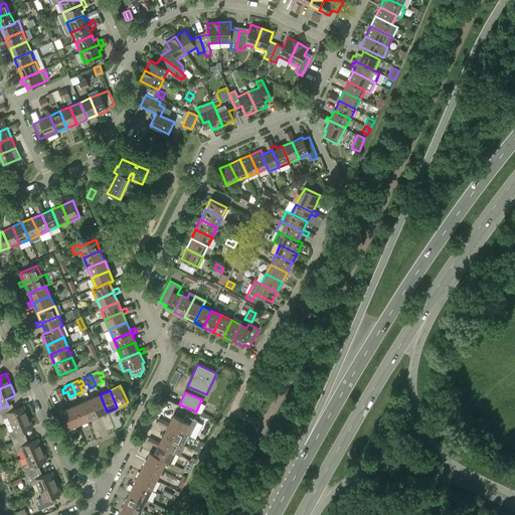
[(97,415),(107,411),(100,394),(90,399),(97,415)]
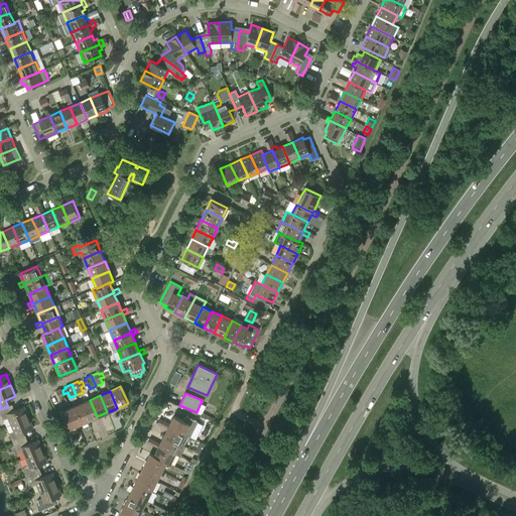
[(87,420),(97,416),(90,400),(80,404),(87,420)]
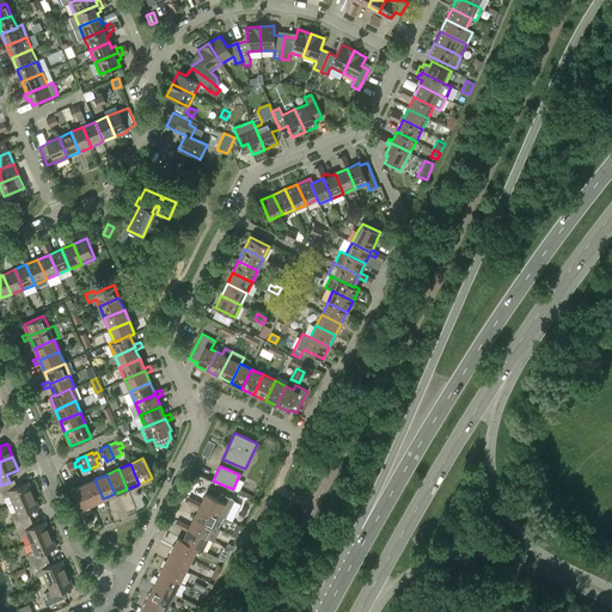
[(14,479),(10,482),(0,485),(0,489),(4,497),(10,495),(13,503),(34,495),(29,482),(17,487),(14,479)]
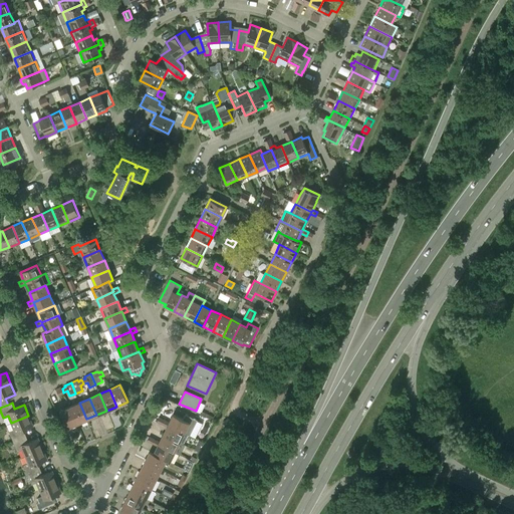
[(77,424),(86,419),(79,403),(69,407),(77,424)]
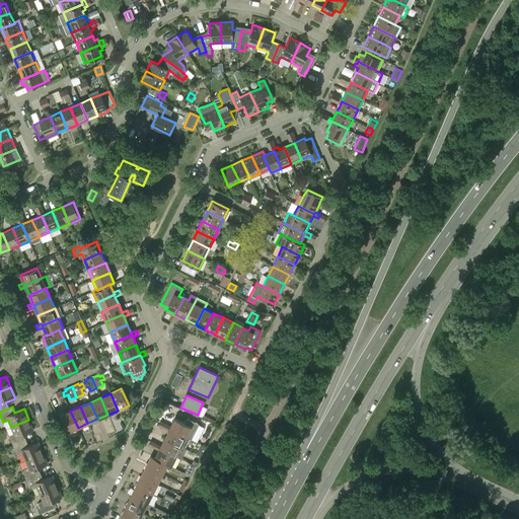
[(67,432),(78,428),(70,411),(60,416),(67,432)]
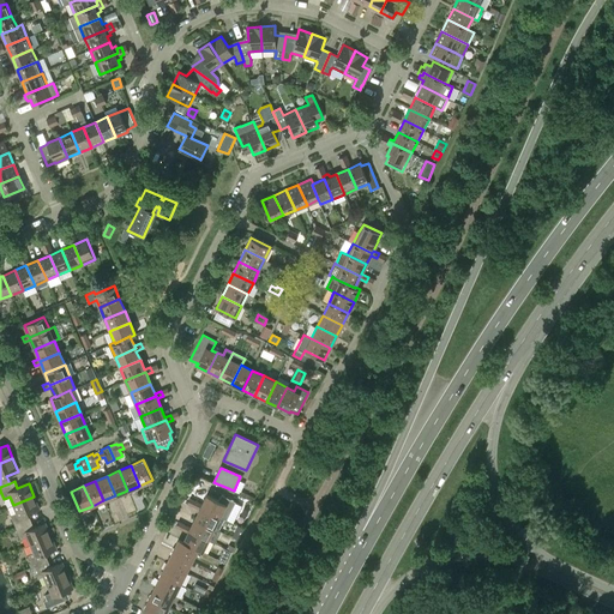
[(200,507),(220,517),(224,519),(224,518),(227,519),(235,501),(222,495),(218,501),(206,495),(202,505),(200,507)]
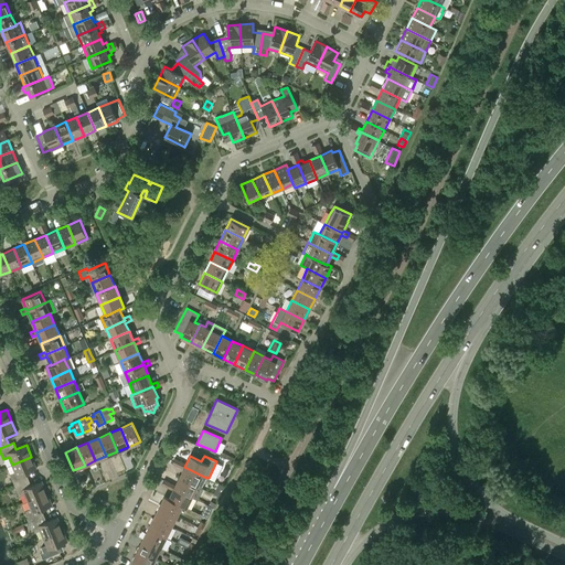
[(31,457),(12,465),(14,472),(10,475),(14,486),(29,479),(25,473),(36,469),(31,457)]
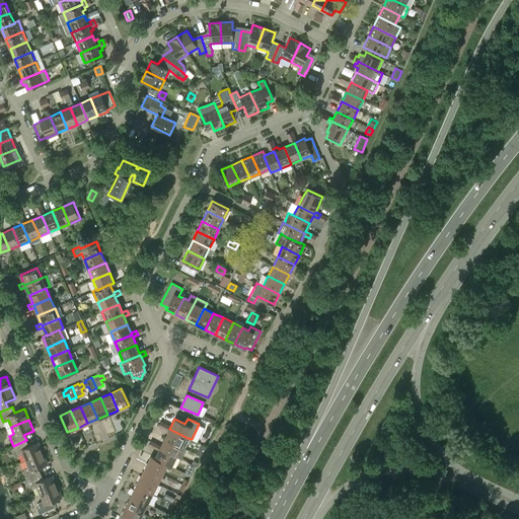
[(190,439),(186,437),(169,429),(170,427),(165,424),(163,428),(168,431),(164,438),(180,446),(184,448),(190,439)]
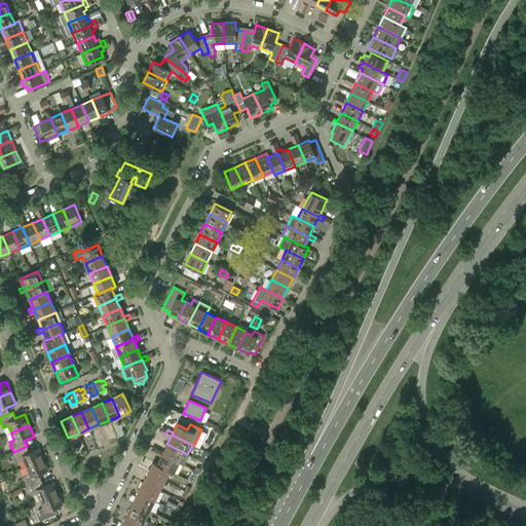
[(166,444),(162,452),(157,449),(155,453),(160,456),(161,454),(179,462),(183,452),(166,444)]
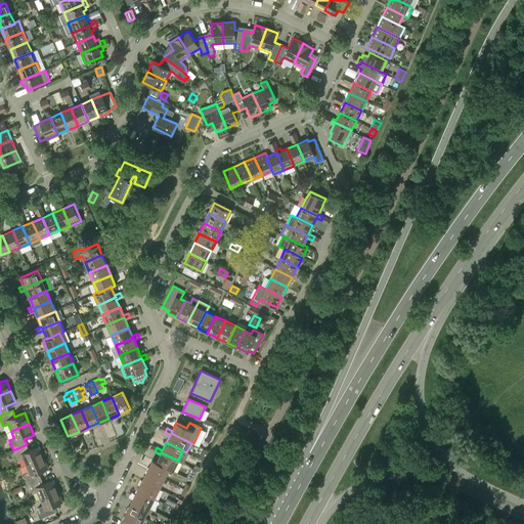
[(27,444),(13,450),(17,460),(23,457),(26,465),(43,457),(39,446),(29,450),(27,444)]
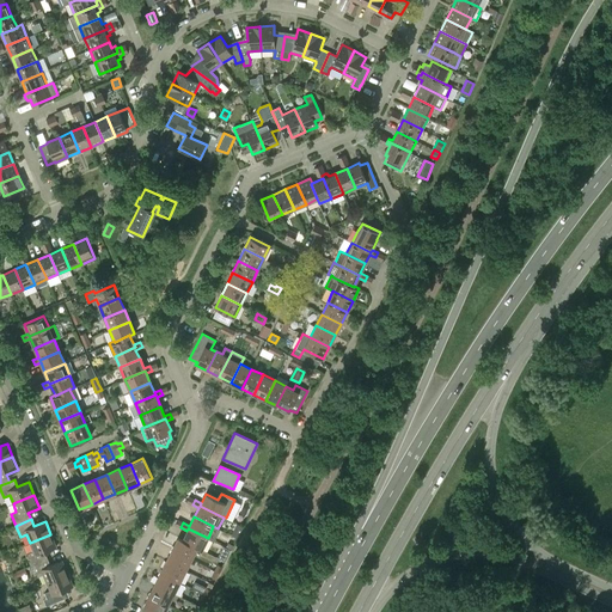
[(197,548),(202,550),(208,538),(188,528),(187,531),(183,539),(183,540),(197,548)]
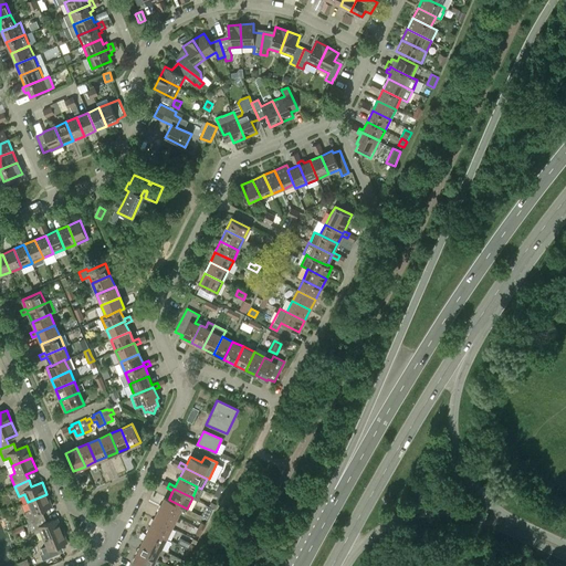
[(46,494),(28,502),(31,510),(25,512),(30,523),(44,516),(41,511),(52,506),(46,494)]
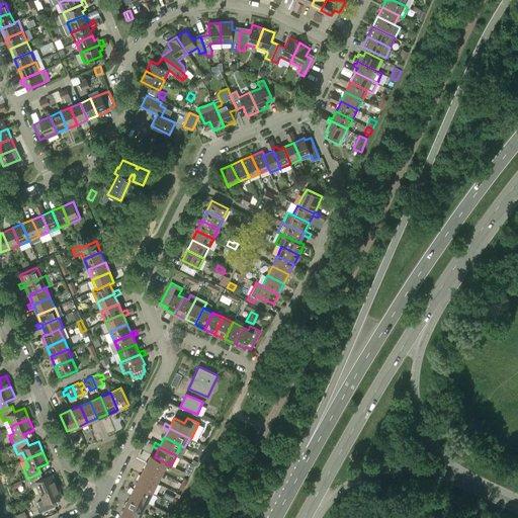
[(162,473),(167,463),(155,457),(155,456),(151,454),(146,465),(162,473)]
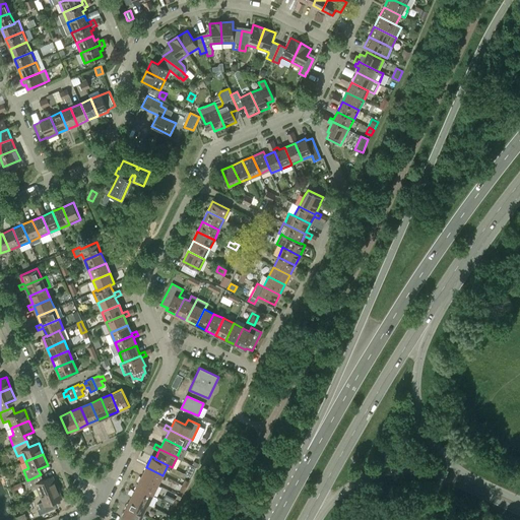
[(157,484),(163,475),(146,467),(141,476),(157,484)]
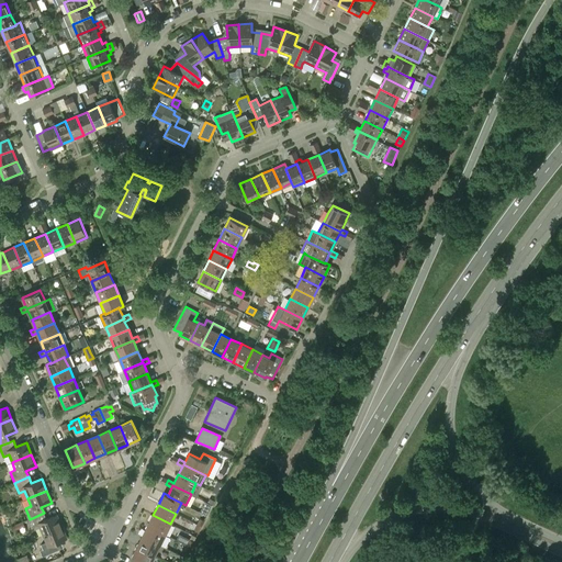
[(44,513),(30,519),(34,529),(40,527),(43,535),(62,527),(57,515),(46,519),(44,513)]
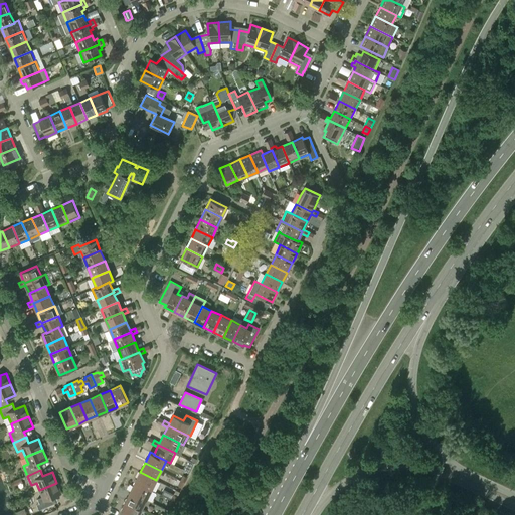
[(151,490),(156,480),(140,472),(135,482),(151,490)]
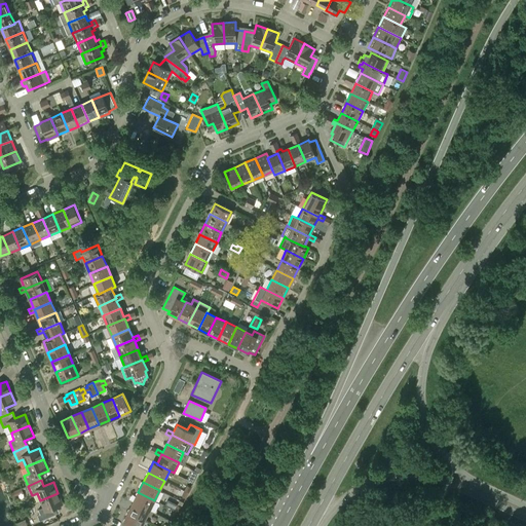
[(149,511),(154,500),(138,492),(133,501),(149,511)]
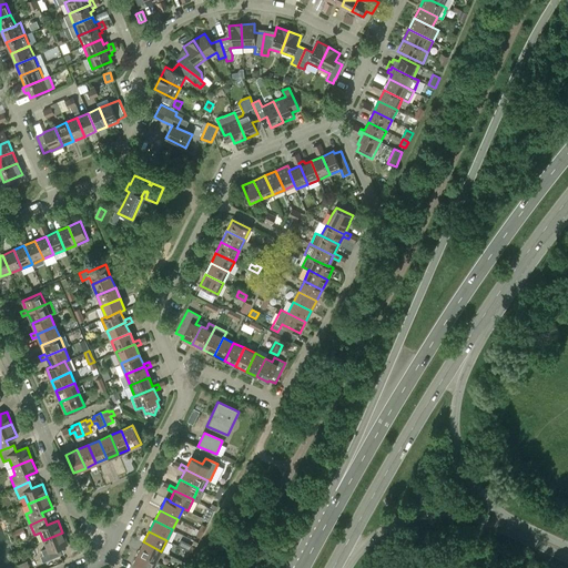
[(62,533),(43,540),(47,548),(41,550),(46,561),(60,555),(57,549),(68,545),(62,533)]
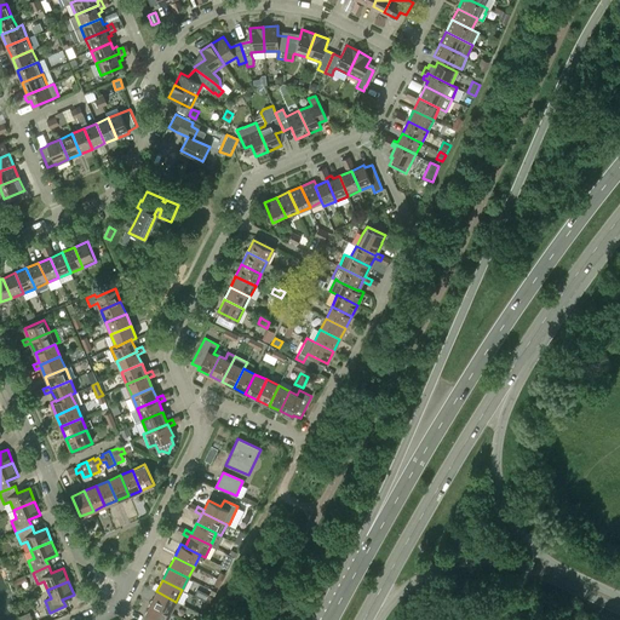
[(171,613),(176,602),(156,591),(150,603),(171,613)]
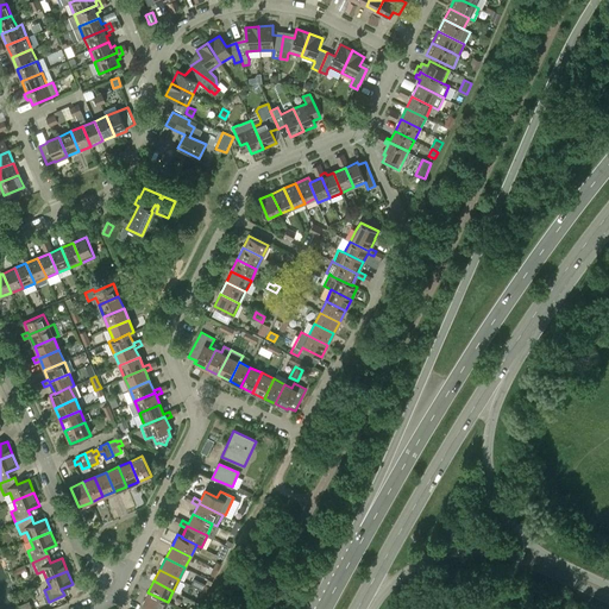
[(163,608),(168,602),(148,592),(142,604),(143,604),(140,608),(163,608)]
